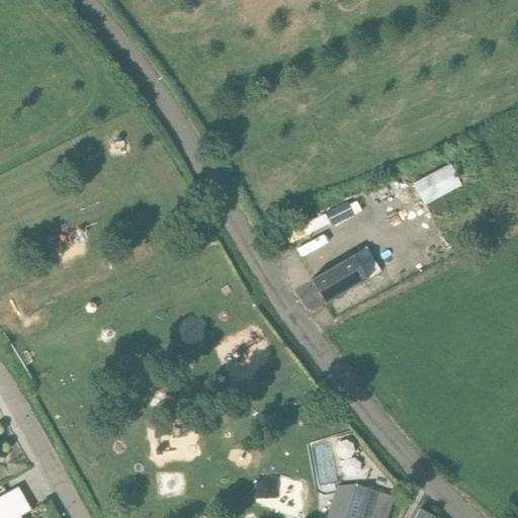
[(425,204),(460,186),(450,165),(414,182),(425,204)]
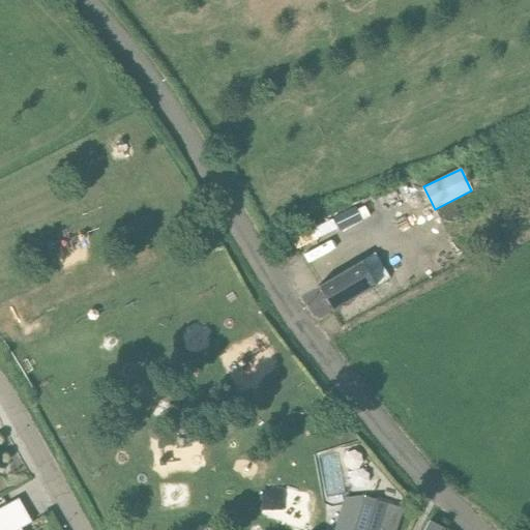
[(451,202),(435,211),(442,225),(459,215),(451,202)]
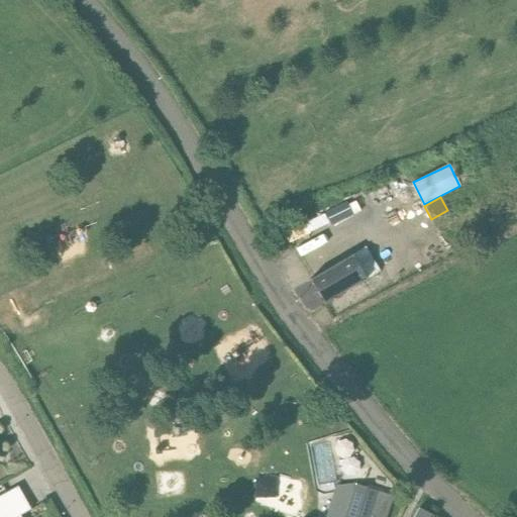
[(324,213),(331,226),(352,216),(346,203),(324,213)]
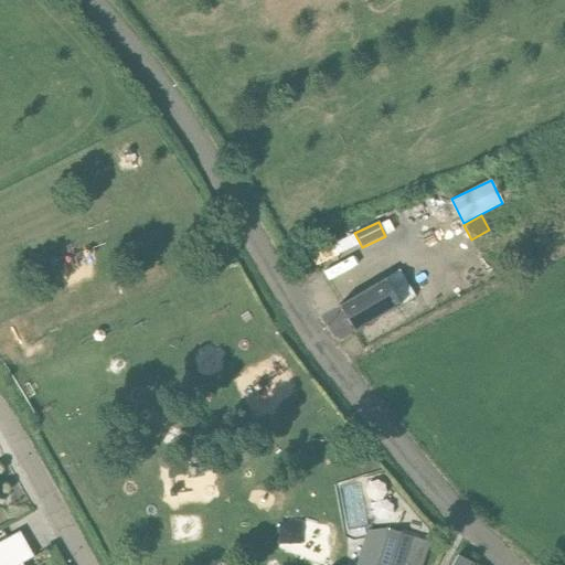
[(342,315),(359,341),(403,312),(386,287),(342,315)]
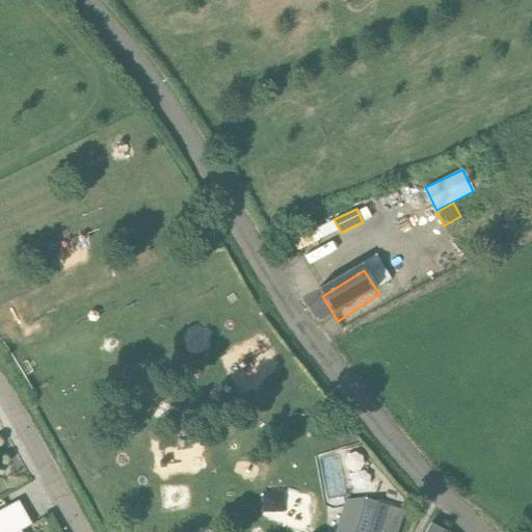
[(19,501),(0,510),(0,531),(21,531),(18,525),(29,520),(19,501)]
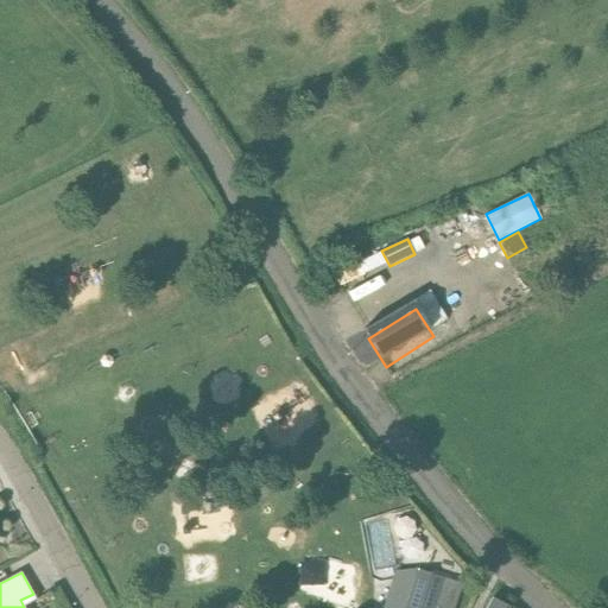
[(506,607),(510,602),(496,587),(485,607),(506,607)]
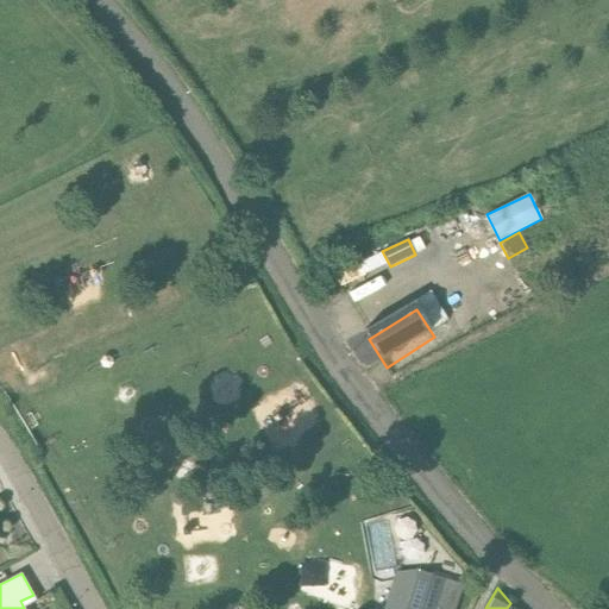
[(409,598),(405,608),(434,608),(437,607),(409,598)]
